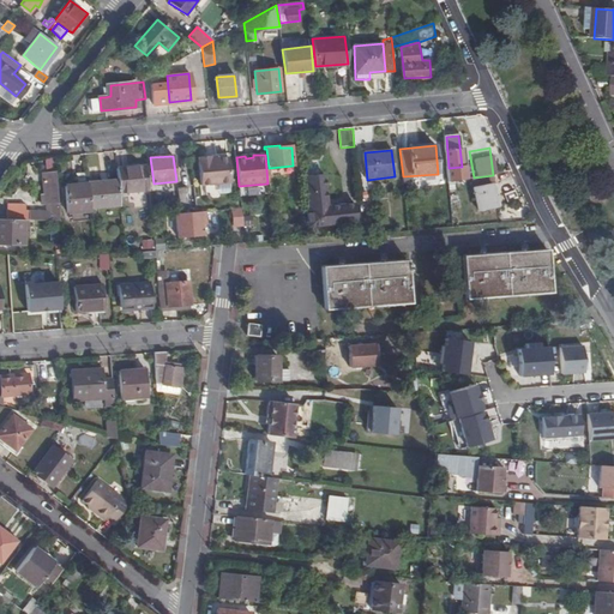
[(229,158),(217,160),(211,160),(211,156),(199,157),(202,186),(232,184),(229,158)]
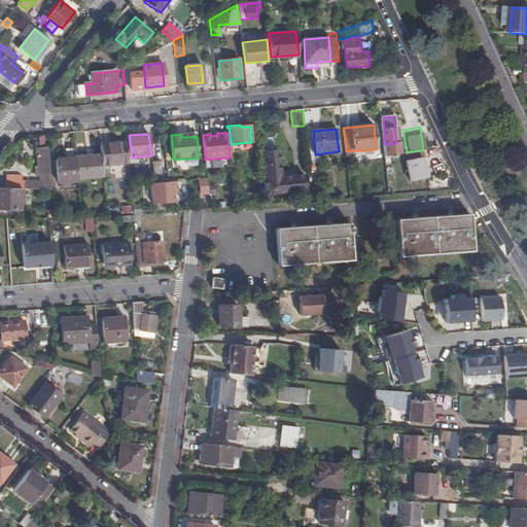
[(129,164),(126,141),(101,143),(102,153),(103,165),(129,164)]
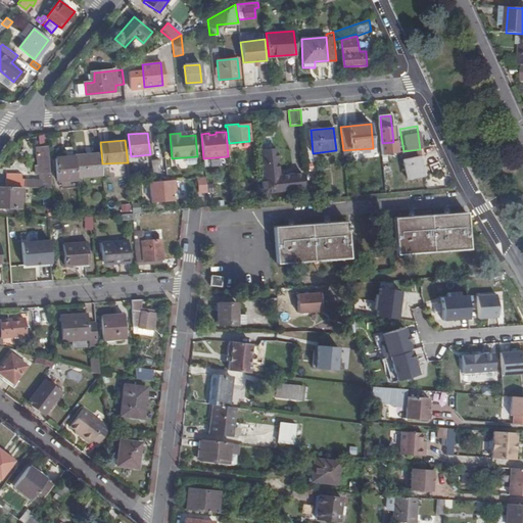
[(51,189),(47,146),(40,147),(40,153),(37,153),(39,173),(46,173),(46,180),(26,180),(26,183),(26,187),(51,189)]
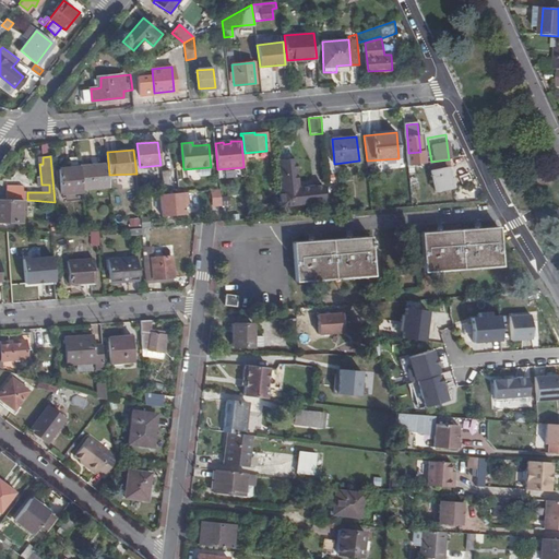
[(322,186),(297,188),(294,159),(278,162),(282,189),(280,190),(282,205),(323,201),(322,186)]
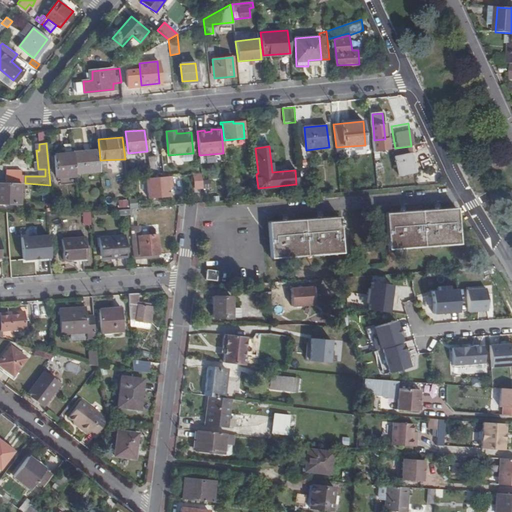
[(99,149),(73,152),(76,173),(101,171),(100,160),(99,149)]
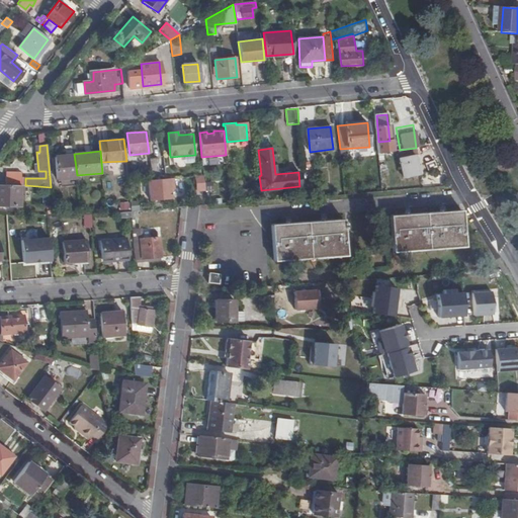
[(77,175),(74,154),(55,156),(57,180),(77,178),(77,175)]
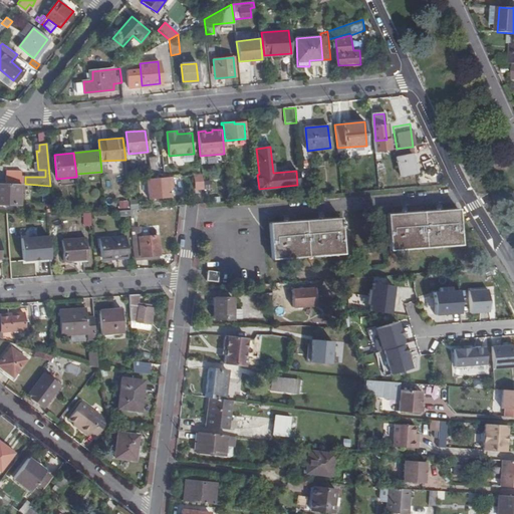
[(416,173),(412,156),(397,158),(401,176),(416,173)]
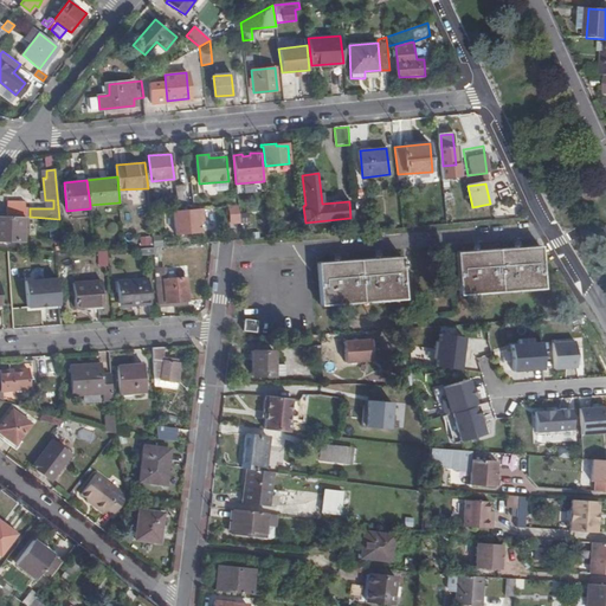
[(194,204),(192,186),(175,186),(178,205),(194,204)]
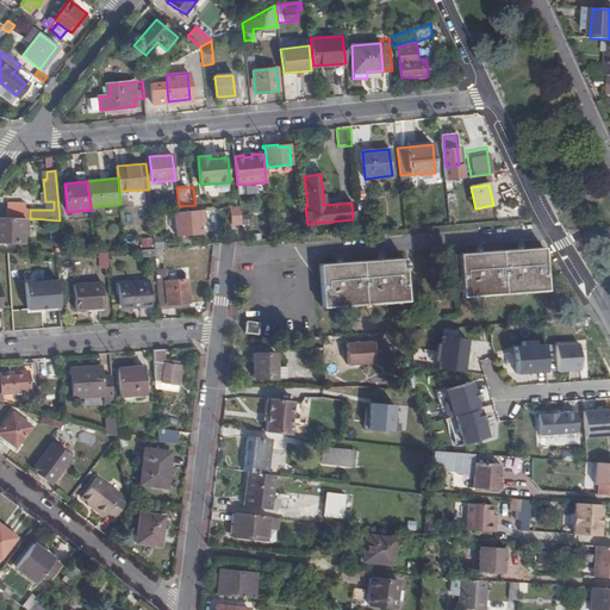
[(151,197),(153,213),(166,211),(165,197),(151,197)]
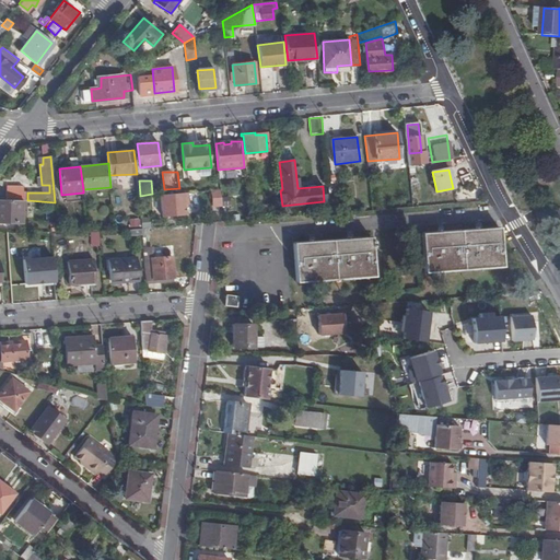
[(22,196),(22,195),(23,187),(8,186),(8,195),(10,195),(22,196)]
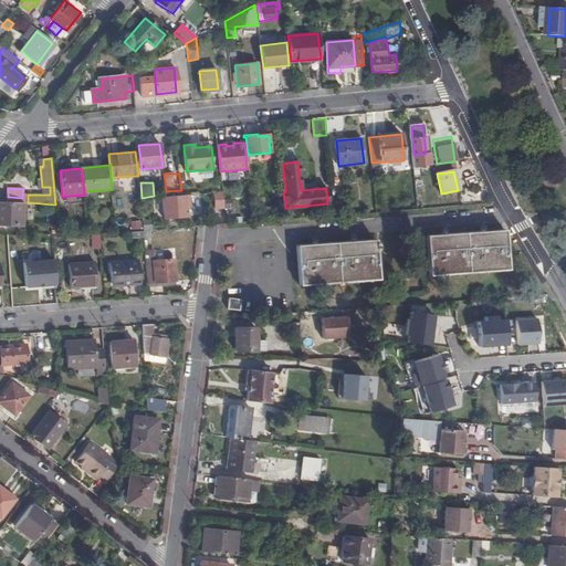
[(215,208),(223,208),(222,194),(213,194),(215,208)]
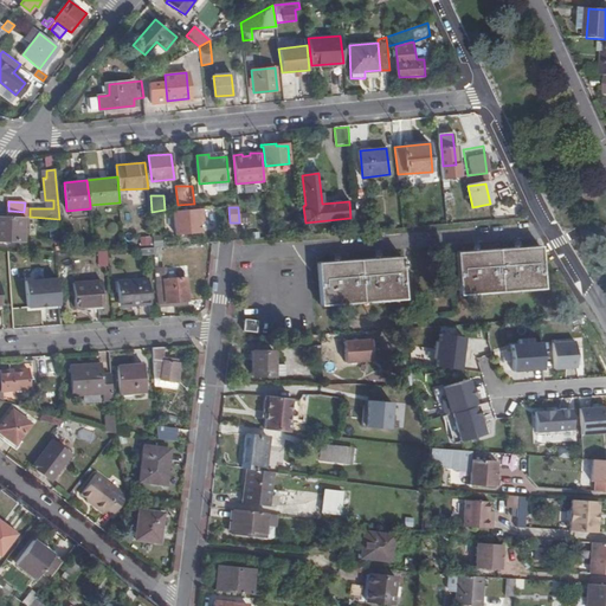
[(194,210),(174,211),(176,236),(200,233),(200,223),(199,218),(204,218),(204,210),(194,210)]
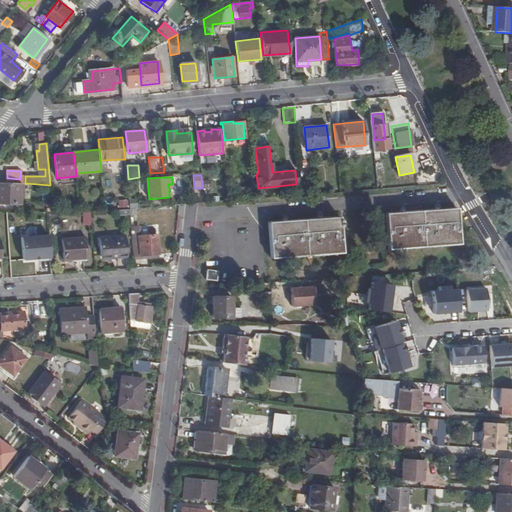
[(8,182),(0,182),(0,203),(22,203),(22,183),(8,182)]
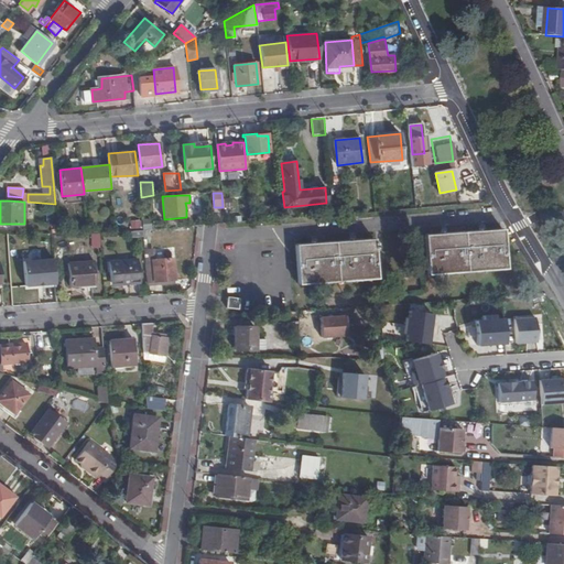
[(505,268),(502,230),(425,236),(427,274),(505,268)]
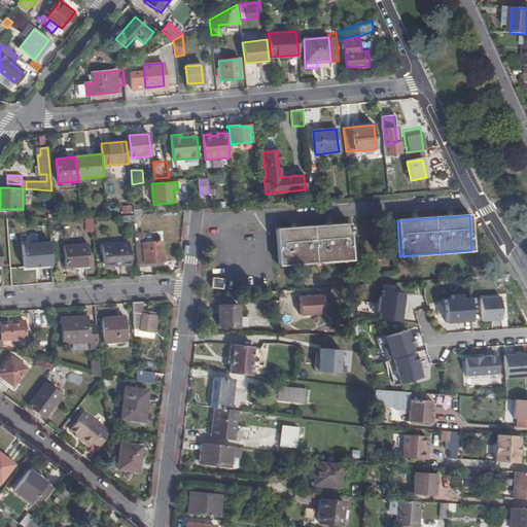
[(276,230),(279,266),(352,260),(349,224),(276,230)]
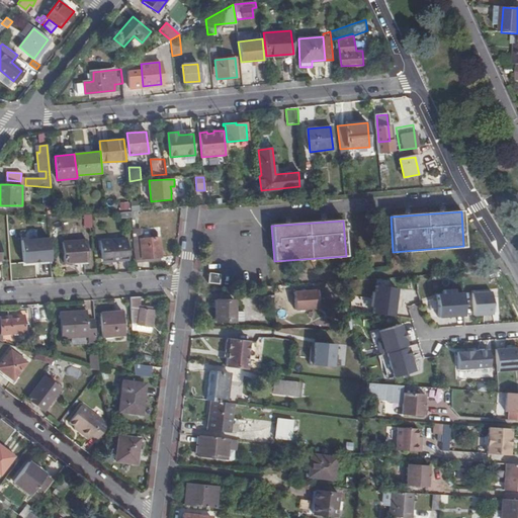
[(136,259),(160,256),(158,238),(141,239),(140,228),(133,229),(136,259)]
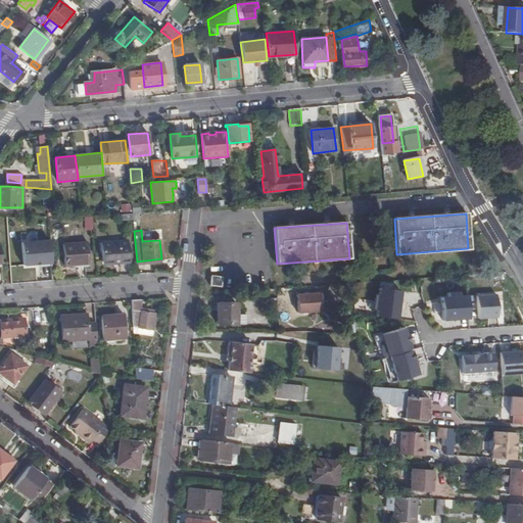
[(16,262),(51,258),(50,245),(43,245),(43,237),(14,239),(16,262)]
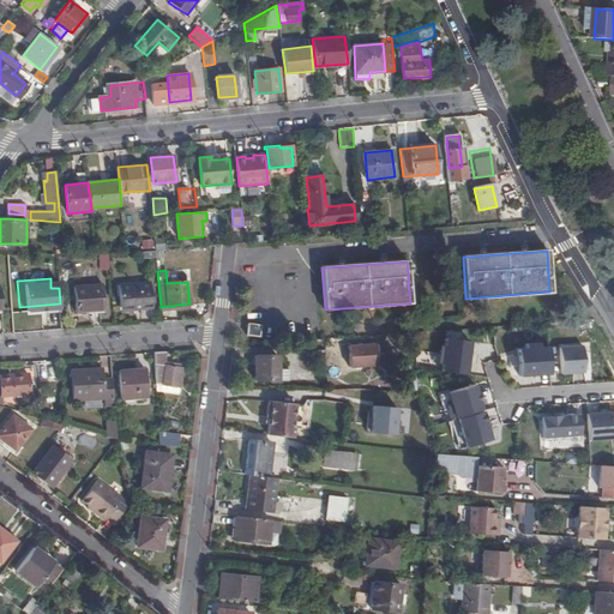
[(149,282),(119,284),(120,311),(152,308),(149,282)]
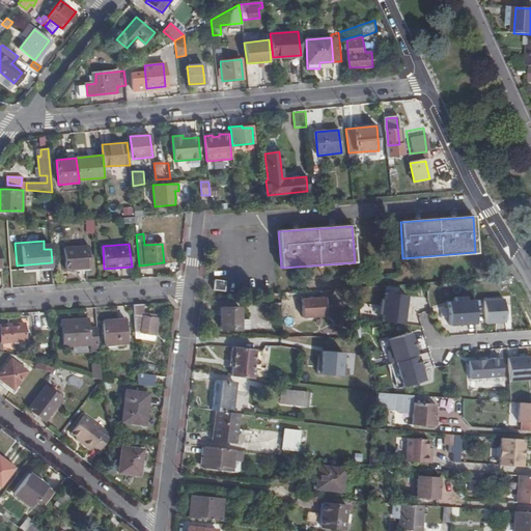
[(89,246),(64,248),(66,270),(90,267),(89,246)]
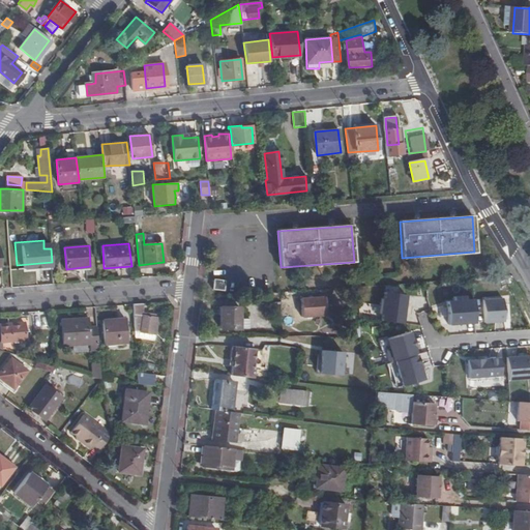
[(214,281),(213,290),(224,290),(225,281),(214,281)]
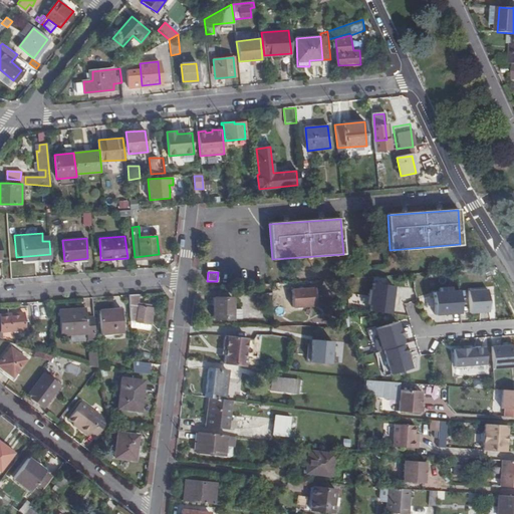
[(310,281),(292,282),(293,289),(311,289),(310,281)]
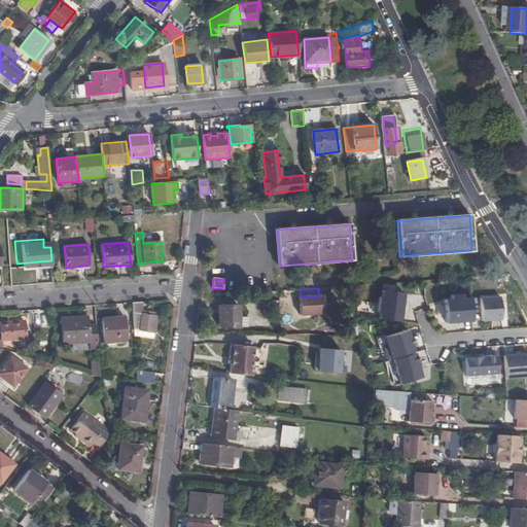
[(403,293),(383,290),(379,319),(400,321),(403,293)]
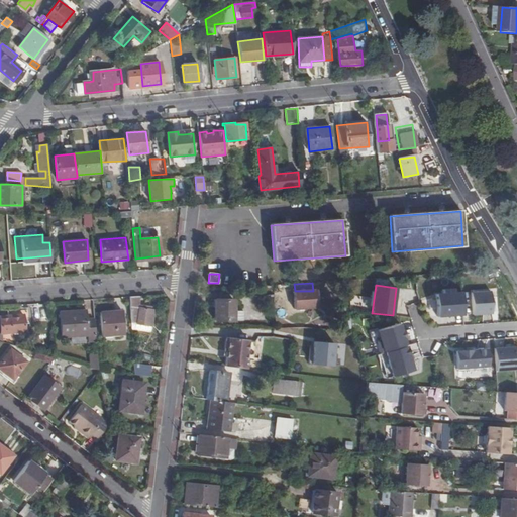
[(443,294),(436,294),(437,317),(462,315),(461,293),(454,293),(454,289),(442,290),(443,294)]
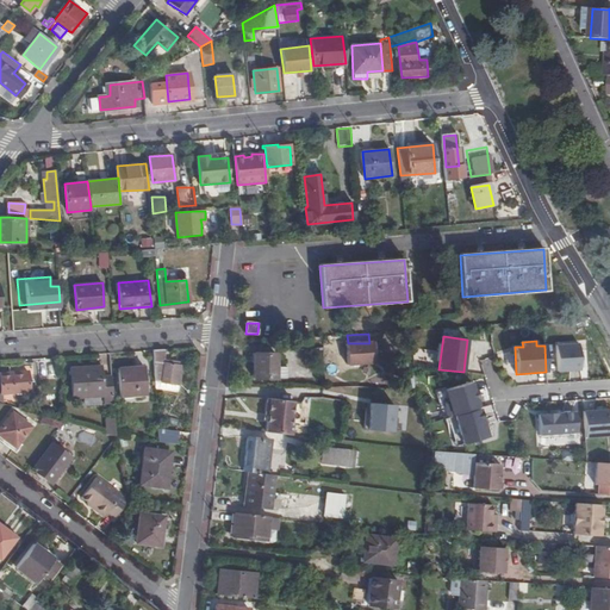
[(375,342),(369,343),(348,343),(349,366),(377,363),(375,342)]
